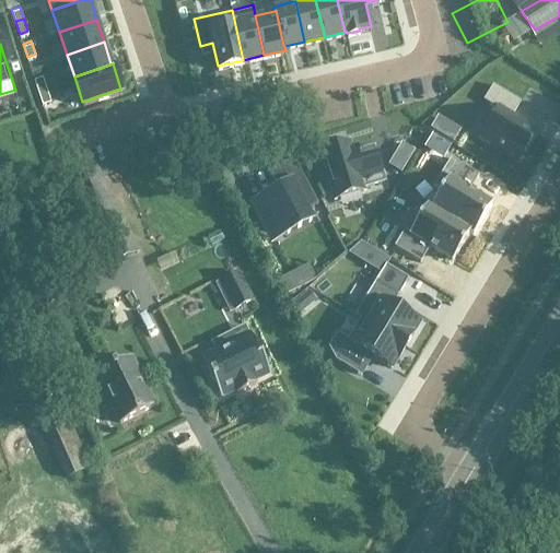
[(42,73),(34,77),(37,89),(46,85),(42,73)]
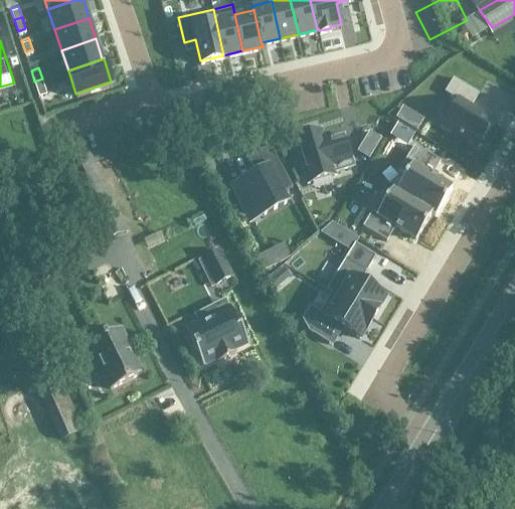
[(457,96),(441,122),(460,133),(460,132),(477,142),(492,116),(470,103),(478,89),(453,73),(444,88),(457,96)]
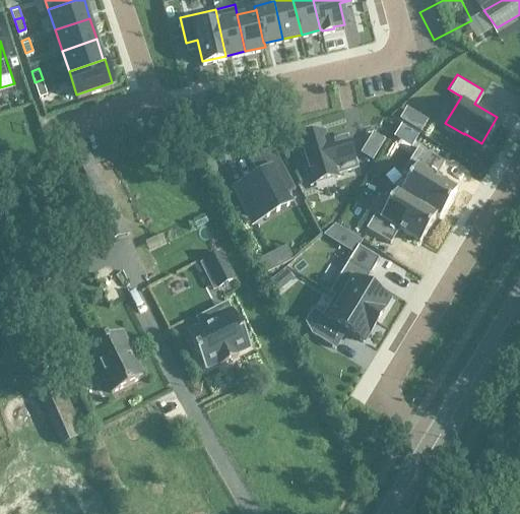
[(43,79),(35,82),(39,93),(47,91),(43,79)]
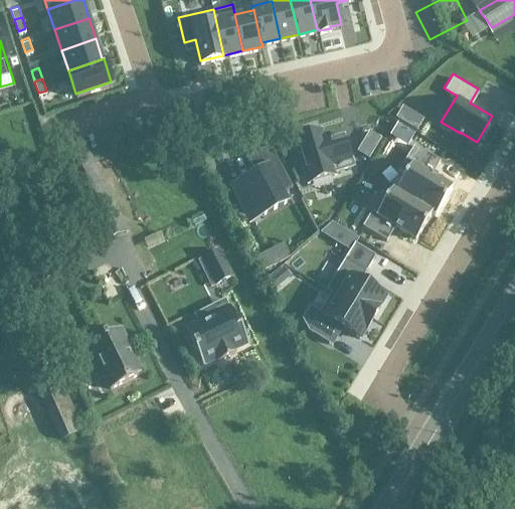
[(402,118),(408,108),(402,103),(395,114),(402,118)]
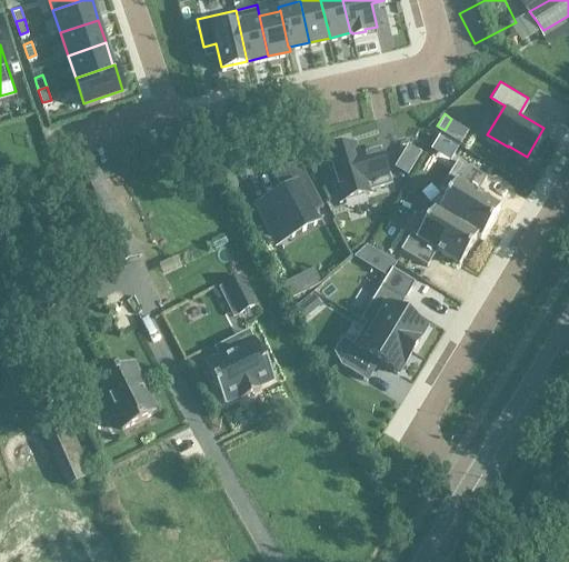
[(411,138),(396,163),(407,170),(422,146),(411,138)]
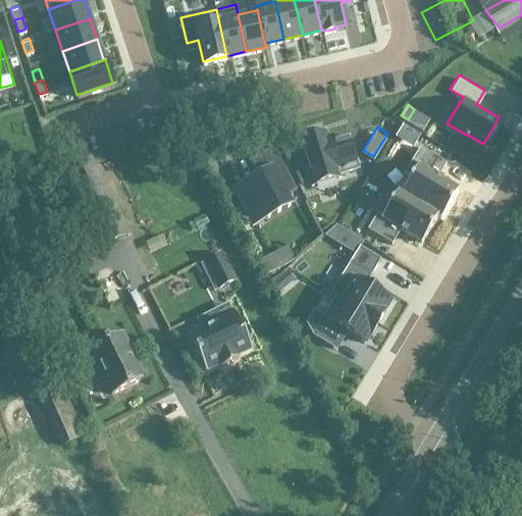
[(325,129),(298,137),(312,182),(338,173),(338,170),(358,164),(348,134),(333,138),(333,140),(329,142),(325,129)]
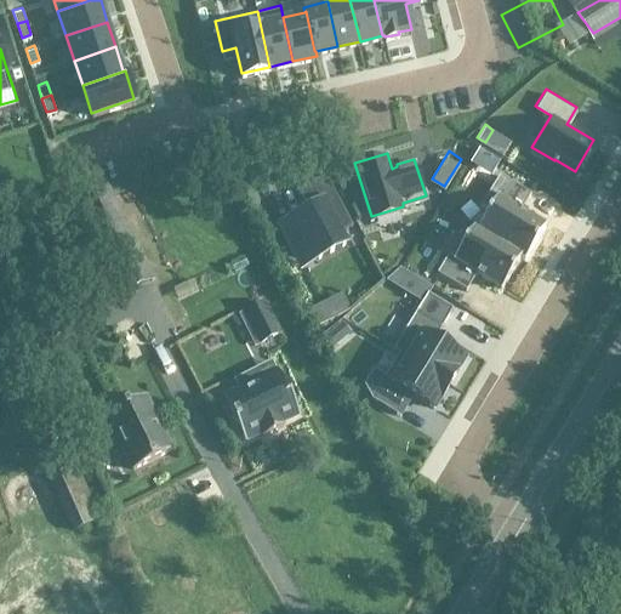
[(478,225),(477,225),(520,251),(520,253),(524,255),(545,221),(520,205),(530,189),(499,170),(480,202),(489,206),(478,225)]
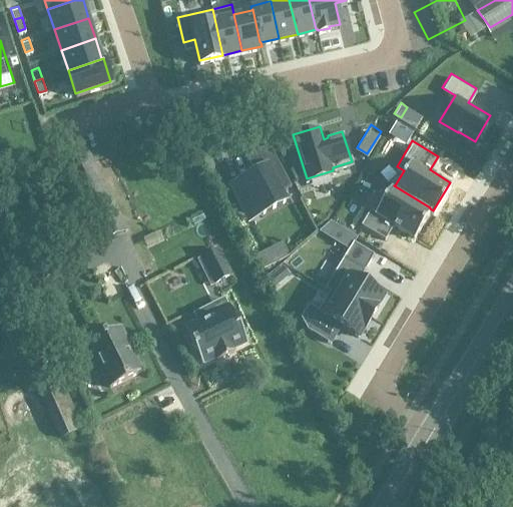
[(253,168),(229,180),(244,208),(259,200),(263,209),(285,198),(280,189),(292,183),(271,144),(268,146),(266,142),(245,153),(253,168)]
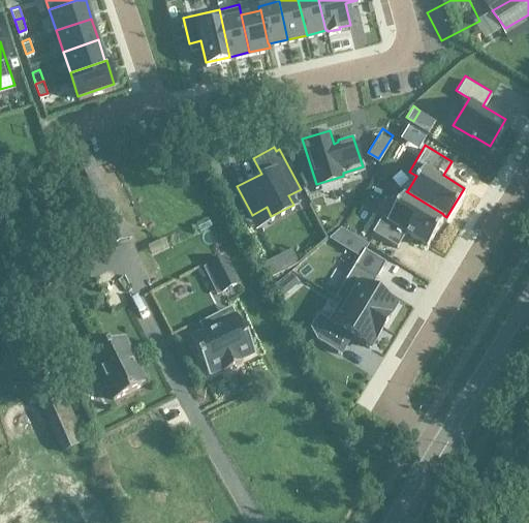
[(381,213),(372,228),(397,244),(405,229),(427,243),(443,215),(443,214),(406,191),(407,191),(403,189),(386,216),(381,213)]
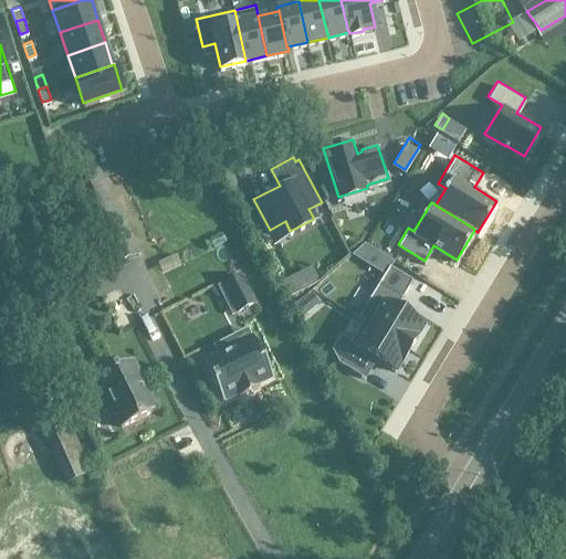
[(297,267),(284,275),(283,276),(291,291),(292,289),(305,283),(297,267)]
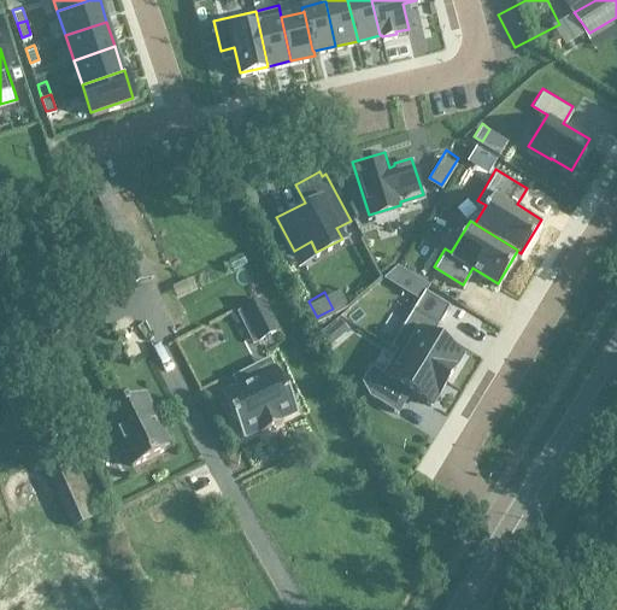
[(268,293),(245,305),(260,335),(282,324),(268,293)]
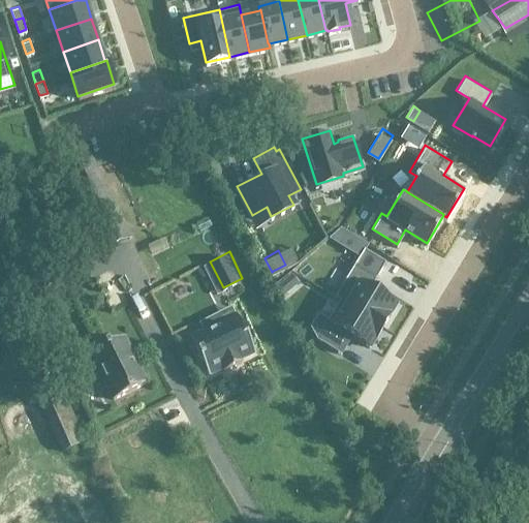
[(354,262),(334,295),(340,298),(340,297),(382,322),(391,310),(390,310),(396,301),(369,285),(376,275),(354,262)]
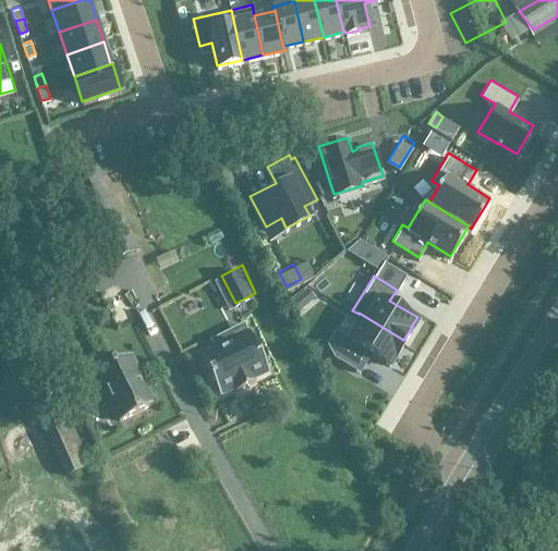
[(295,295),(291,300),(299,308),(303,304),(295,295)]
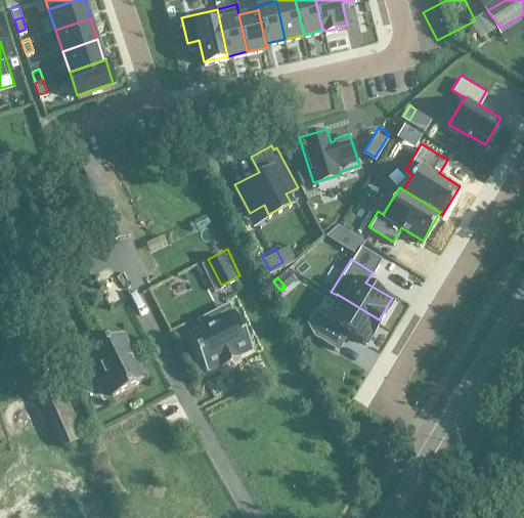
[(314,307),(306,320),(313,333),(334,345),(345,328),(366,340),(372,332),(379,319),(337,294),(337,295),(324,313),(314,307)]
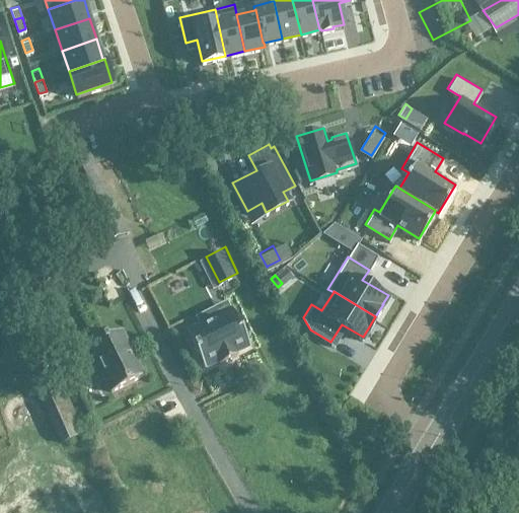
[(201,321),(187,328),(204,363),(218,356),(220,360),(236,352),(234,348),(249,341),(232,305),(217,313),(214,306),(198,314),(201,321)]
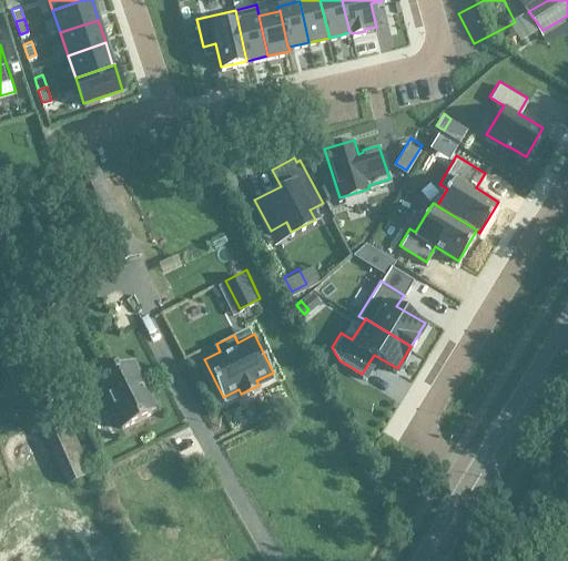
[(131,357),(97,374),(121,425),(155,407),(131,357)]
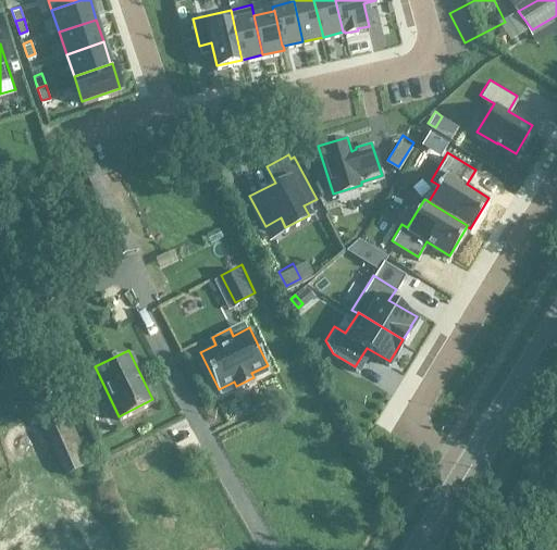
[(91,462),(74,424),(67,410),(41,422),(65,474),(91,462)]
